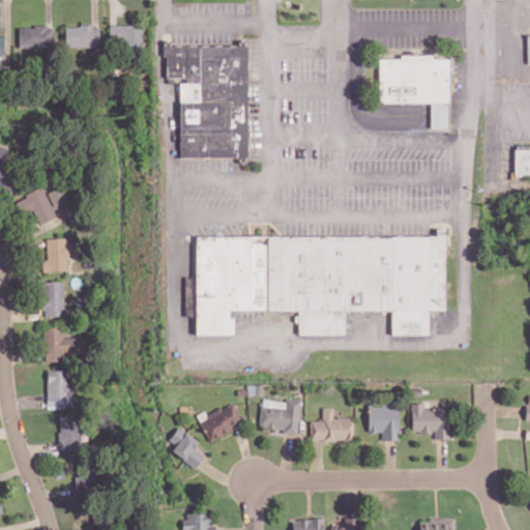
[(142,47),(142,25),(109,24),(109,46),(142,47)]
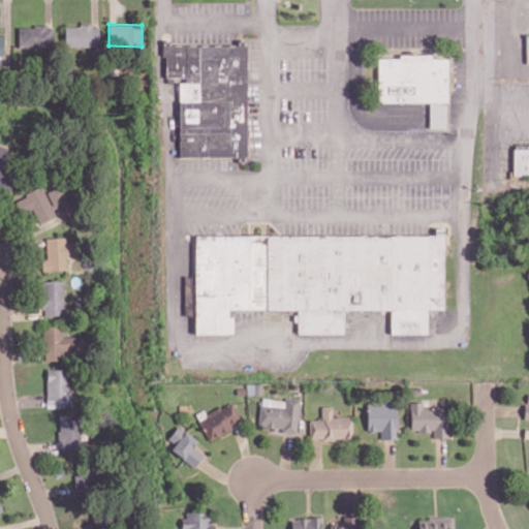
[(18,27),(19,48),(54,47),(53,26),(18,27)]
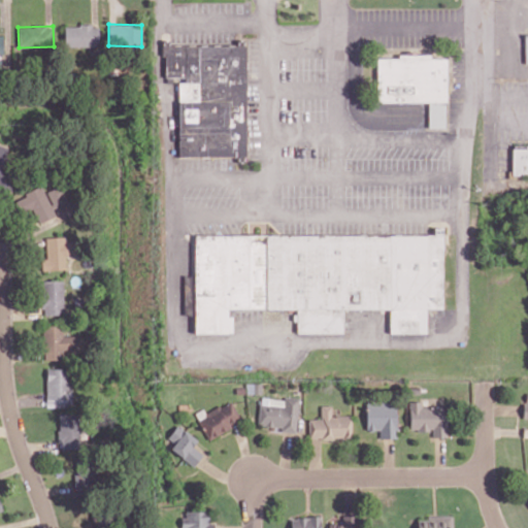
[(64,26),(64,46),(99,45),(98,26),(64,26)]
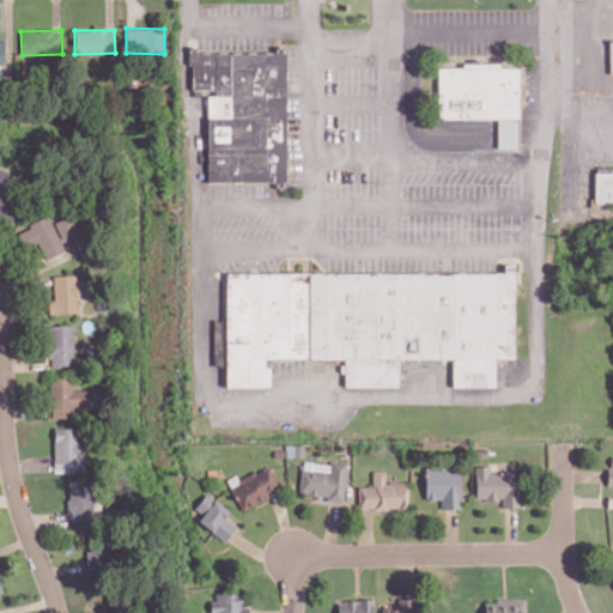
[(286,53),(187,52),(187,65),(190,65),(190,90),(193,90),(193,93),(207,93),(206,182),(285,182),(286,53)]
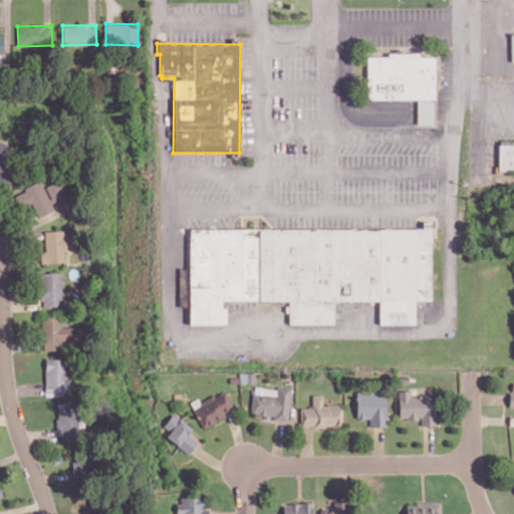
[(417,99),(417,124),(434,124),(434,56),(420,56),(420,53),(387,53),(387,56),(366,56),(366,99),(417,99)]
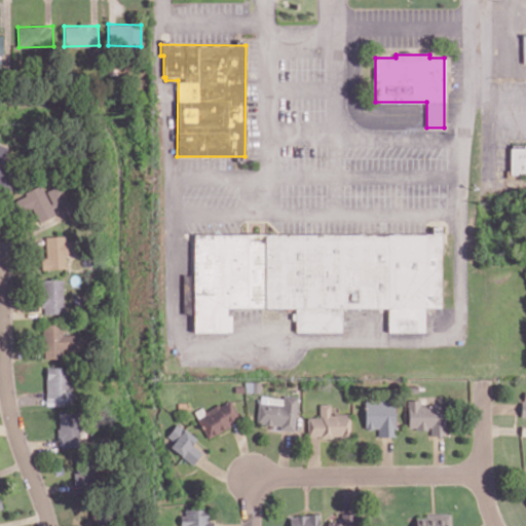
[(7,147),(0,144),(0,184),(12,188),(17,174),(0,167),(7,147)]
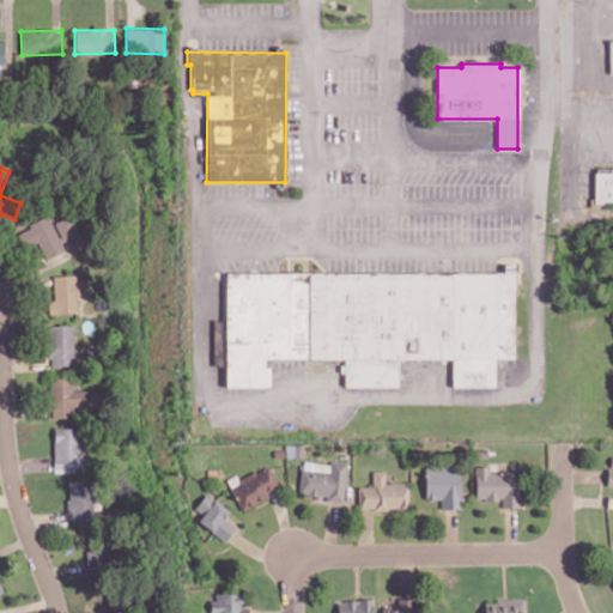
[(612,202),(612,168),(595,168),(594,202),(612,202)]
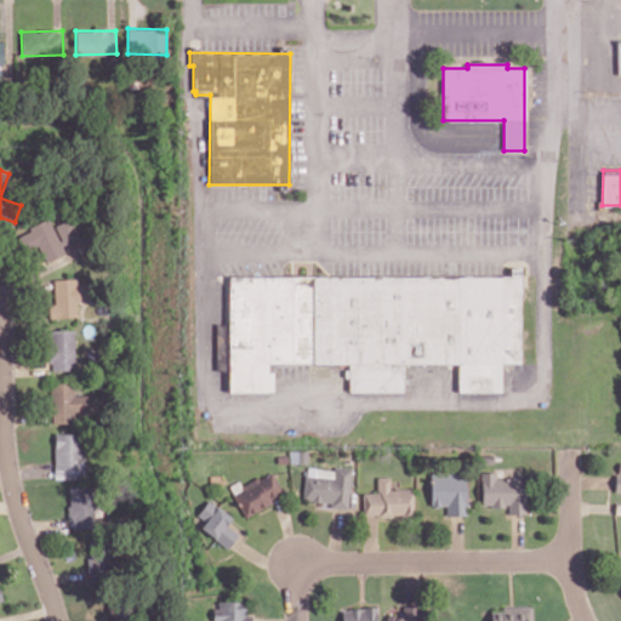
[(24,250),(38,244),(46,262),(64,254),(61,245),(79,238),(70,218),(52,226),(50,220),(17,234),(24,250)]
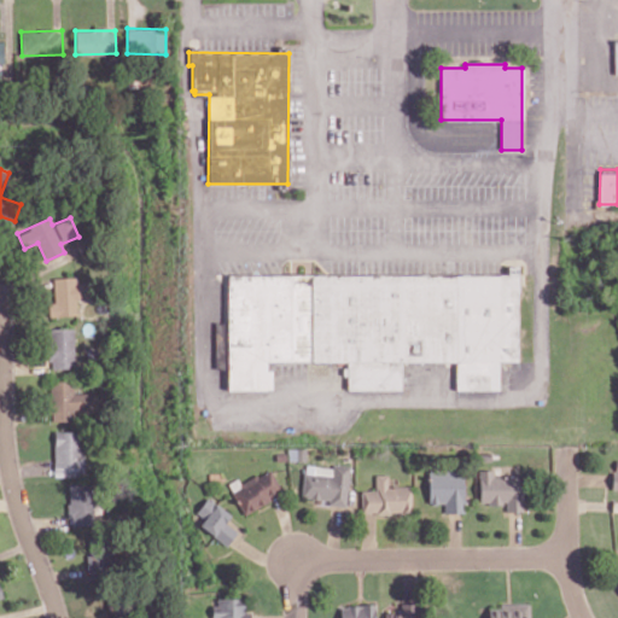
[(227,275),(227,322),(214,322),(215,369),(227,368),(227,390),(269,390),(269,362),(347,361),(347,390),(400,390),(400,361),(455,361),(455,390),(499,390),(499,361),(518,361),(518,266),(508,266),(508,274),(227,275)]
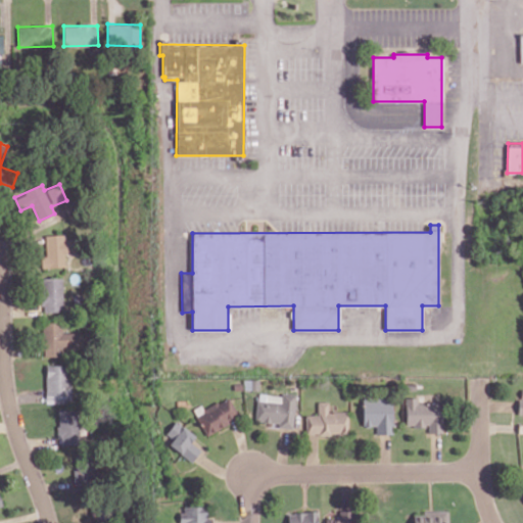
[(64,253),(74,252),(74,240),(64,240),(64,234),(45,235),(46,256),(41,256),(41,268),(65,267),(64,253)]
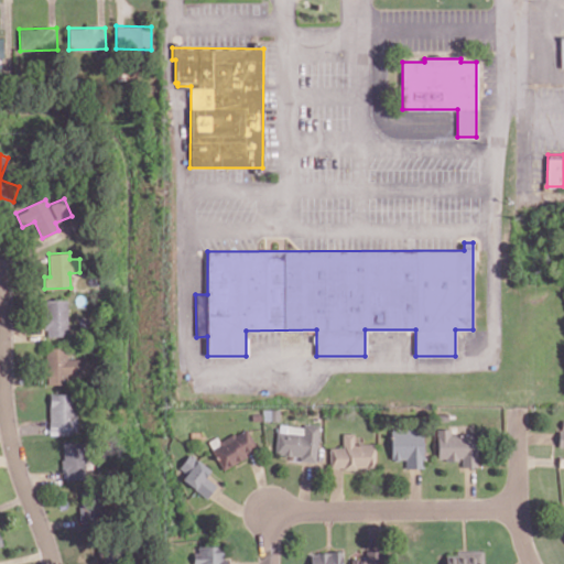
[(44,300),(44,336),(67,336),(67,300),(44,300)]
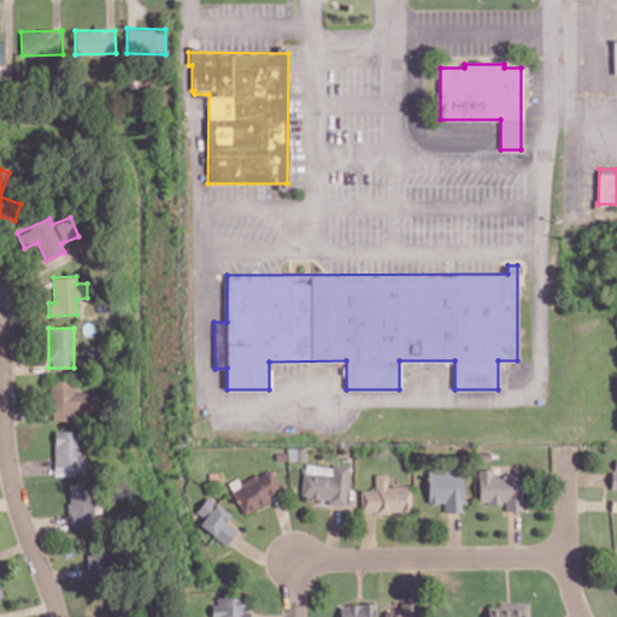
[(50,416),(95,417),(97,393),(72,392),(74,380),(51,380),(50,416)]
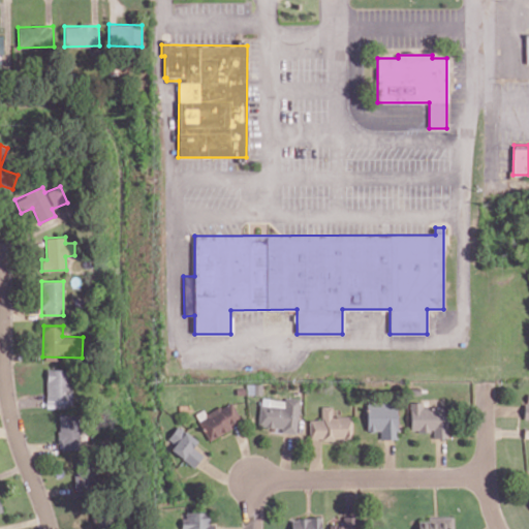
[(45,407),(71,408),(72,369),(47,368),(45,407)]
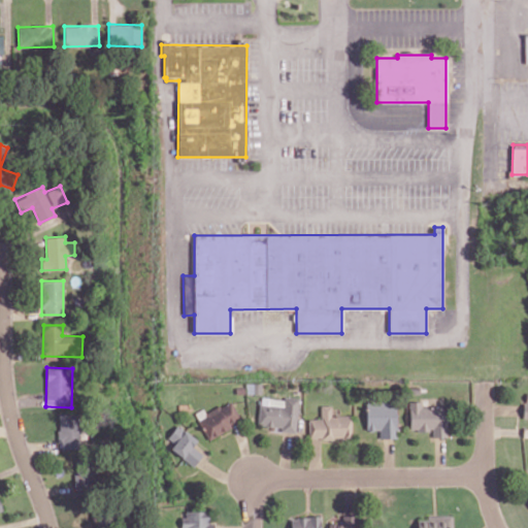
[(299,398),(285,396),(285,399),(260,397),(258,425),(282,427),(282,430),(296,432),(299,398)]
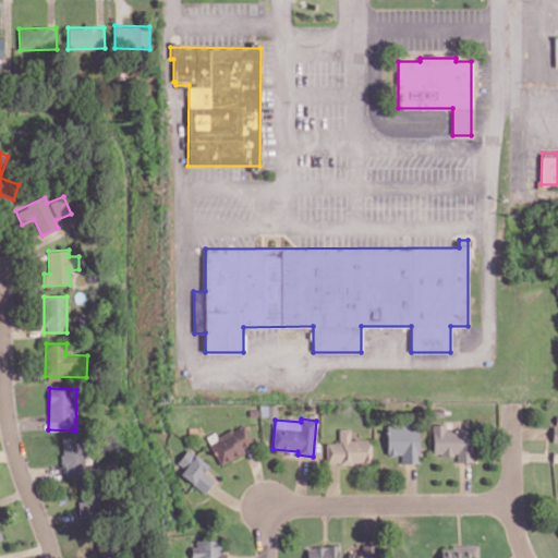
[(255,445),(244,423),(208,443),(219,464),(255,445)]
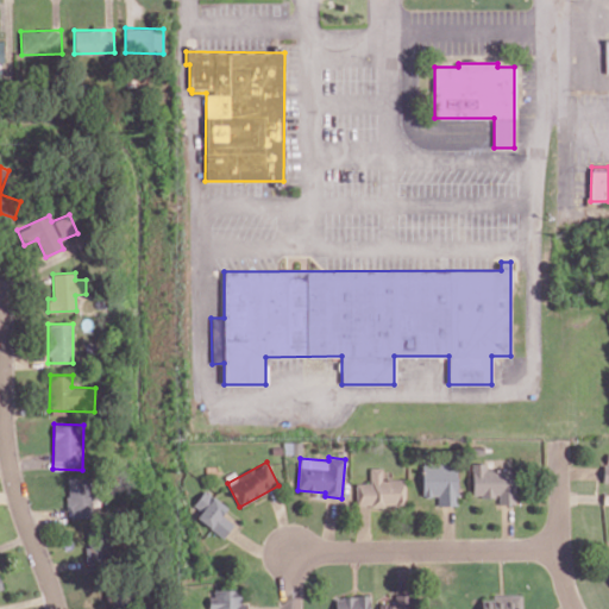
[(422,496),(438,496),(438,506),(456,506),(457,463),(422,462),(422,496)]
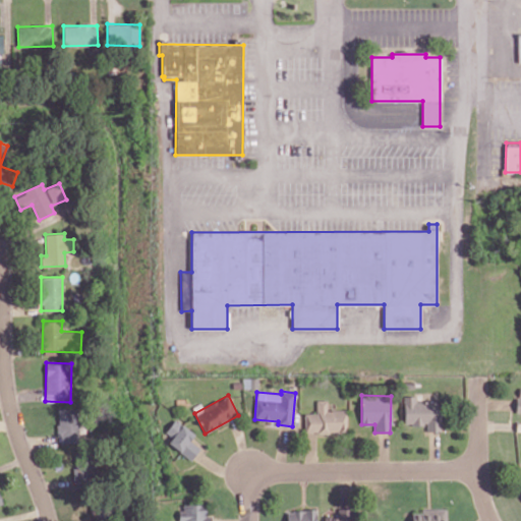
[(404,424),(426,424),(426,431),(441,430),(440,401),(415,402),(415,396),(404,396),(404,424)]
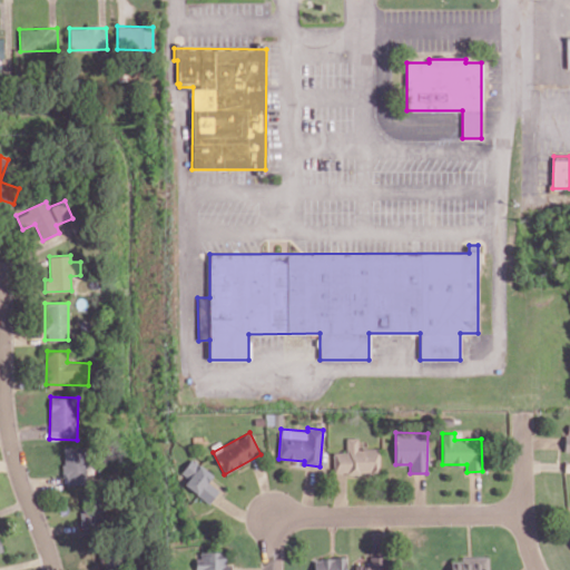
[(334,473),(380,472),(379,448),(359,448),(357,438),(346,438),(346,451),(333,452),(334,473)]
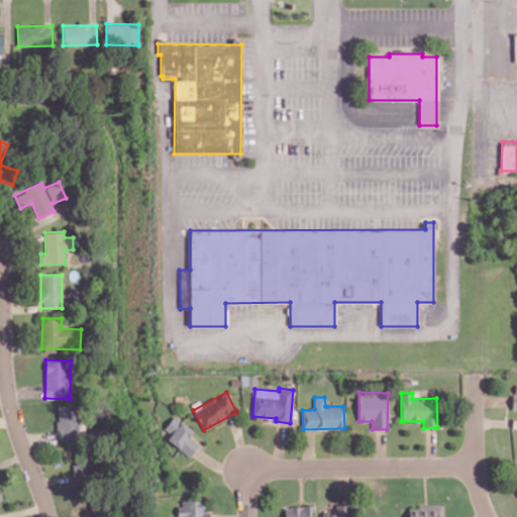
[(77,404),(58,405),(58,440),(78,440),(77,404)]
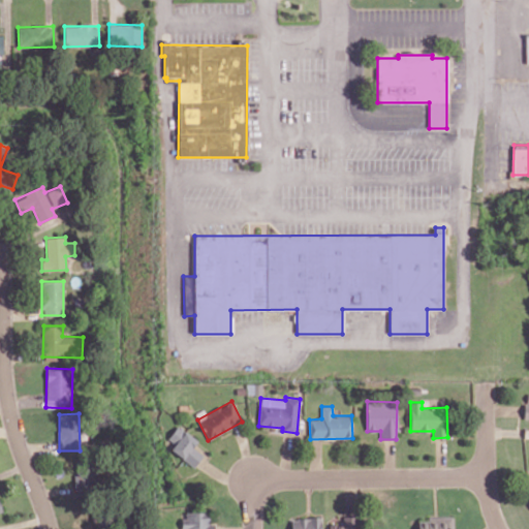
[(164,444),(196,465),(203,454),(192,447),(197,439),(177,426),(164,444)]
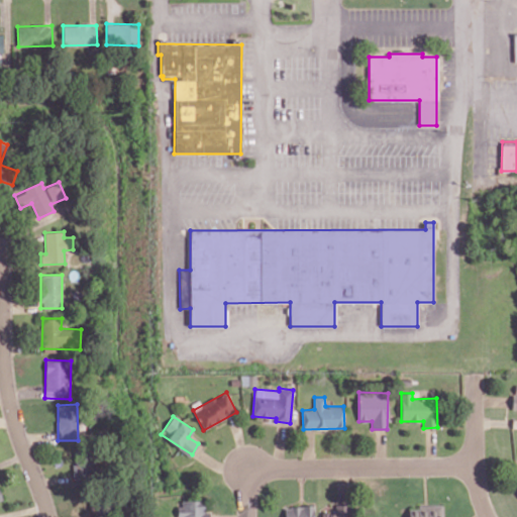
[(89,481),(90,452),(73,451),(72,480),(89,481)]
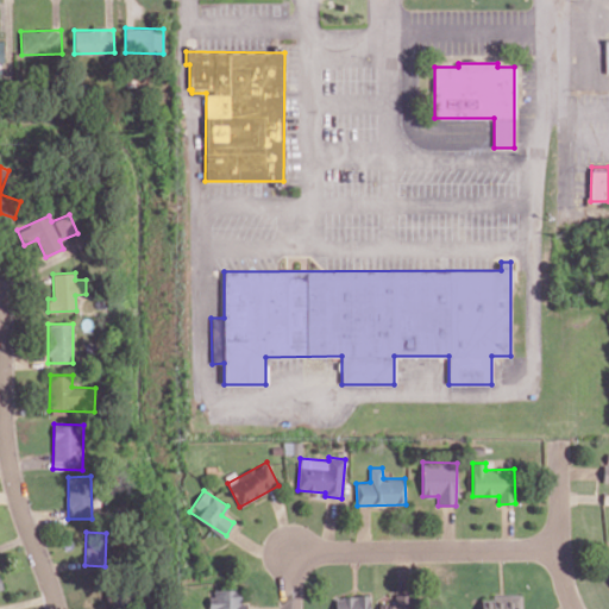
[(239,590),(211,589),(209,608),(245,608),(246,602),(239,602),(239,590)]
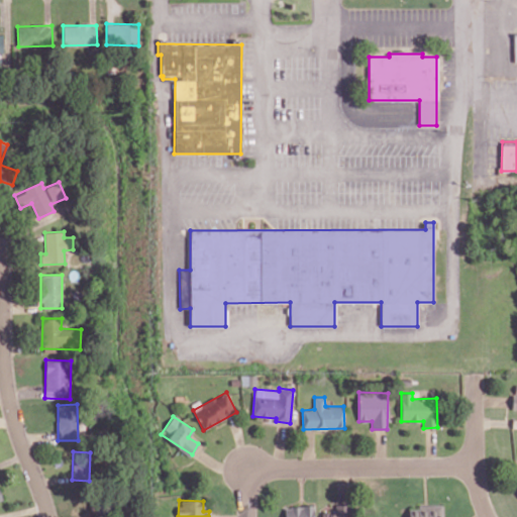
[(321,512),(320,516),(348,516),(348,505),(334,505),(334,512),(321,512)]
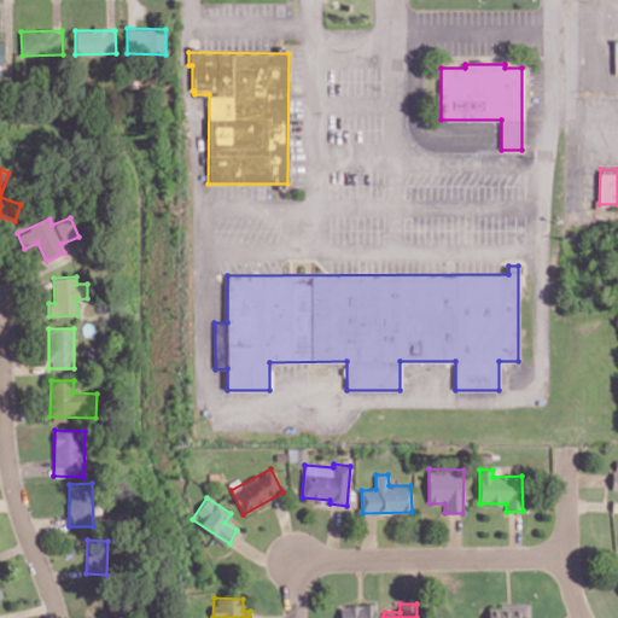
[(529,617),(530,604),(499,604),(499,608),(489,608),(488,617),(529,617)]
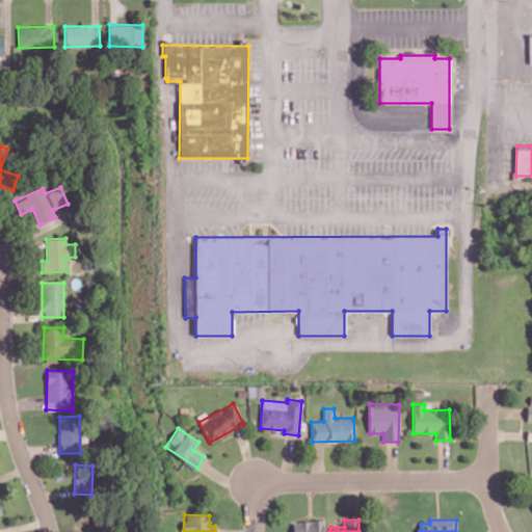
[(321,531),(322,521),(292,521),(292,531),(321,531)]
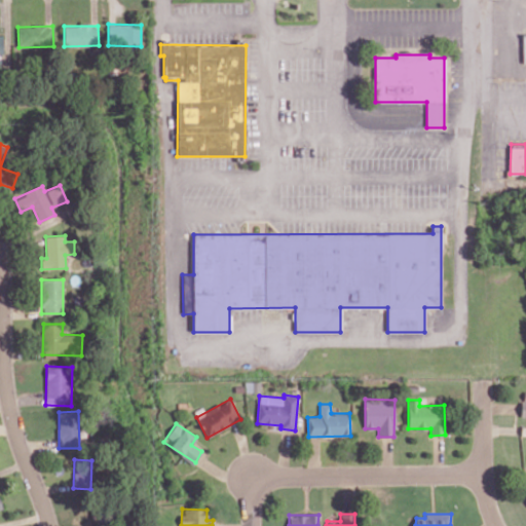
All buildings are outlined.
